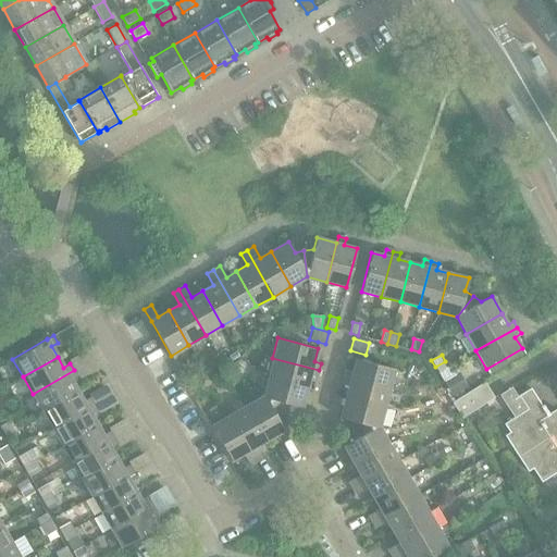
[(317,378),(319,370),(272,358),(268,376),(307,387),(310,375),(317,378)]
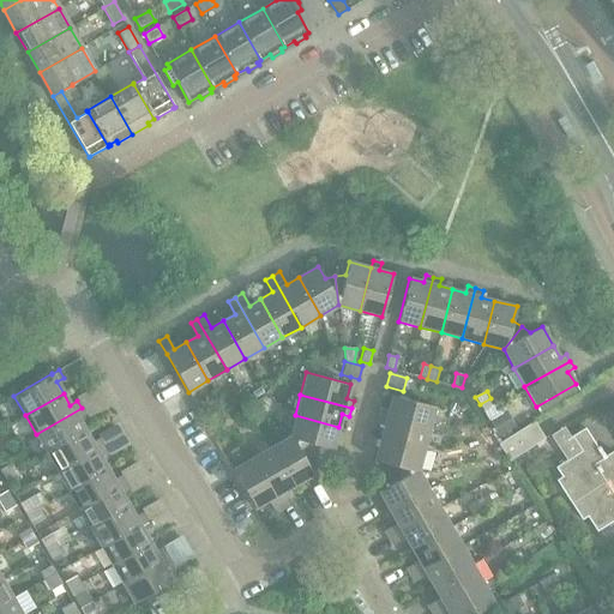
[(428,429),(434,407),(392,395),(389,409),(381,408),(379,415),(428,429)]
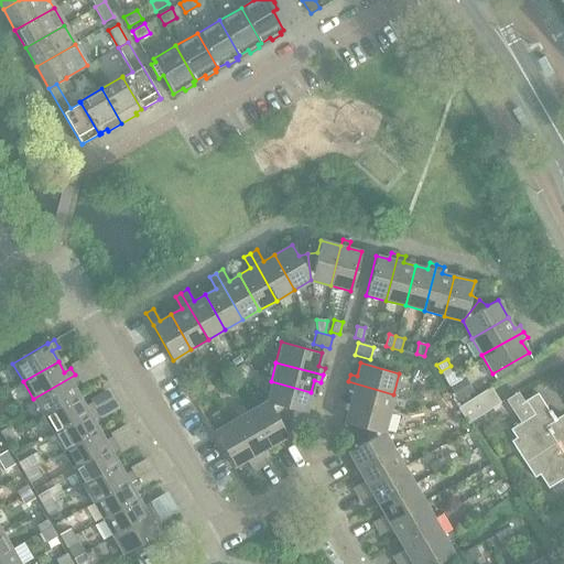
[(78,396),(72,384),(78,381),(75,375),(33,399),(43,416),(78,396)]
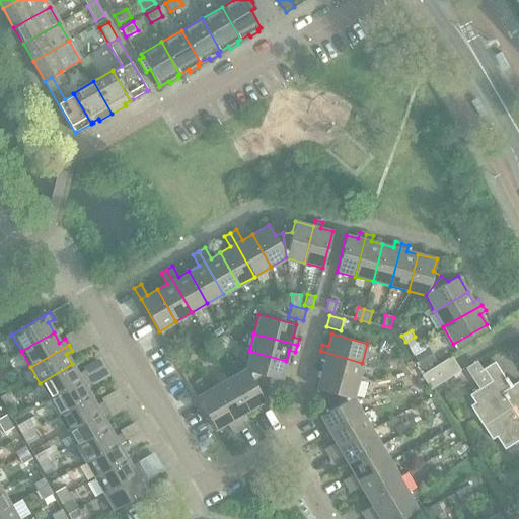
[(436,360),(428,348),(414,356),(422,369),(436,360)]
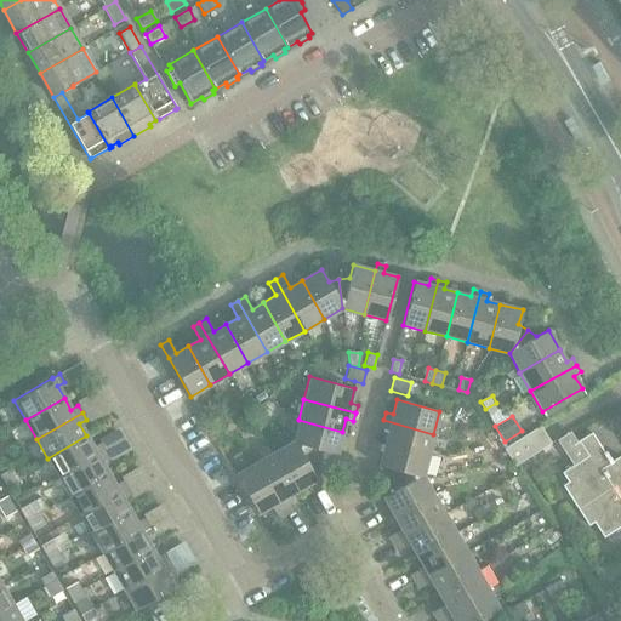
[(227,426),(222,419),(215,423),(218,431),(227,426)]
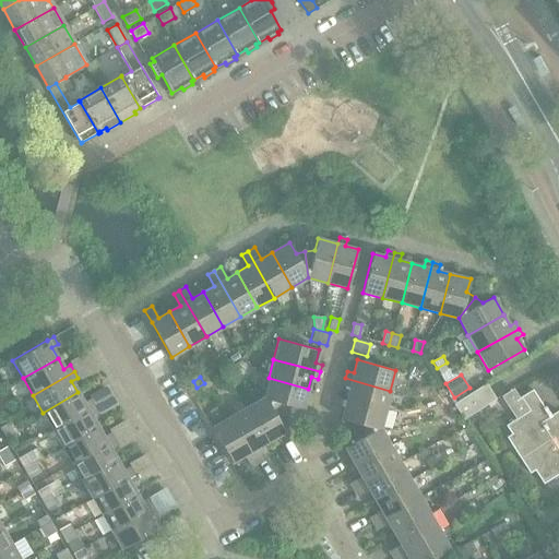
[(302,408),(308,389),(269,378),(263,396),(285,413),(290,405),(302,408)]
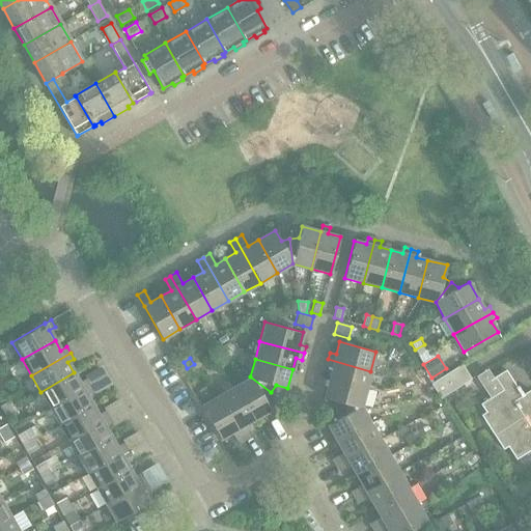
[(365,389),(370,371),(328,359),(326,366),(332,368),(329,379),(365,389)]
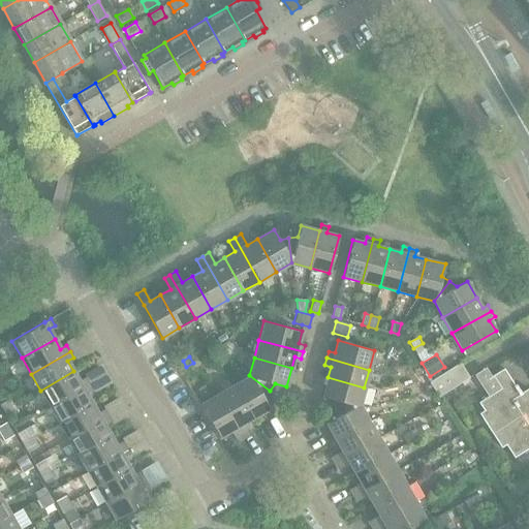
[(439,397),(469,378),(460,364),(430,382),(439,397)]
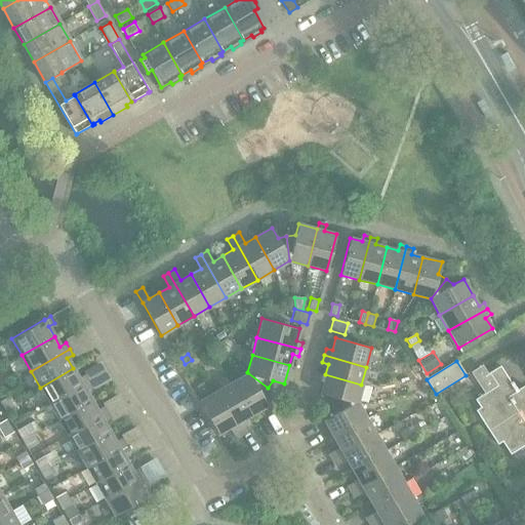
[(524,386),(524,385),(517,390),(512,381),(511,381),(499,365),(476,380),(484,393),(475,399),(481,408),(477,411),(498,445),(502,442),(510,454),(524,445),(524,446),(524,386)]
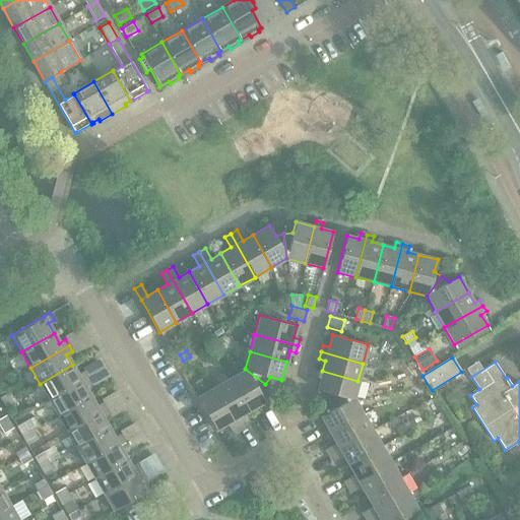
[(49,399),(87,377),(83,372),(77,375),(72,365),(40,384),(49,399)]
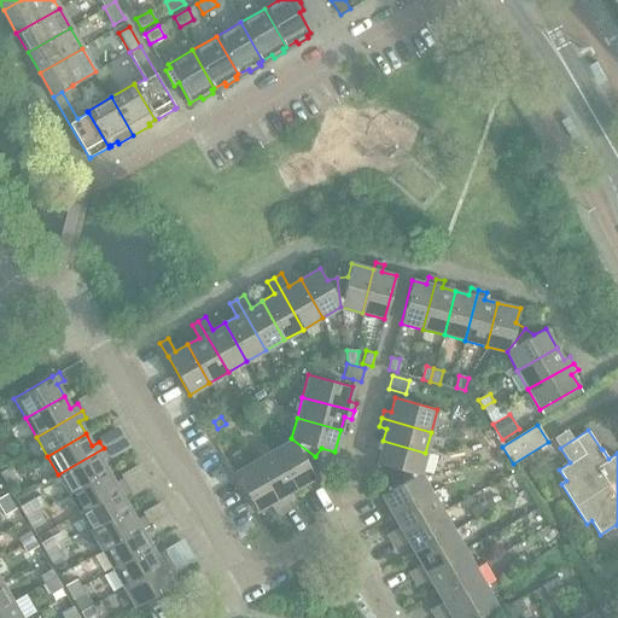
[(309,465),(315,456),(291,438),(273,449),(296,489),(315,477),(309,465)]
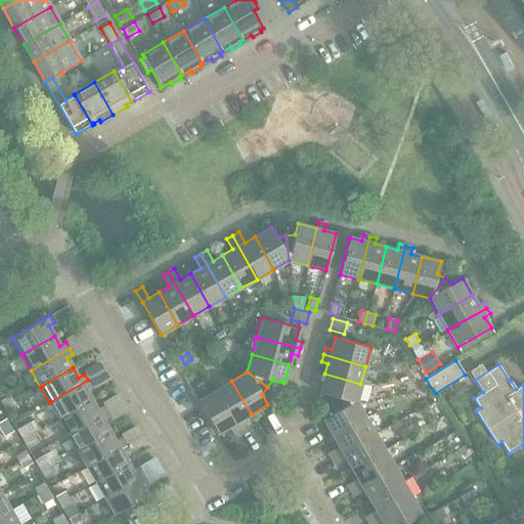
[(356,401),(360,384),(324,374),(319,393),(331,396),(333,404),(356,401)]
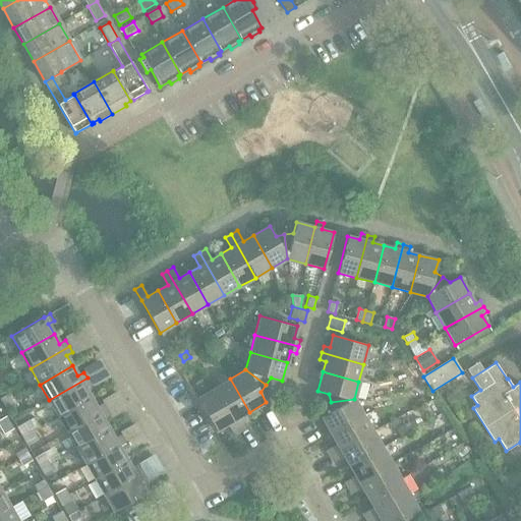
[(91,397),(84,388),(91,384),(88,378),(49,400),(58,416),(91,397)]
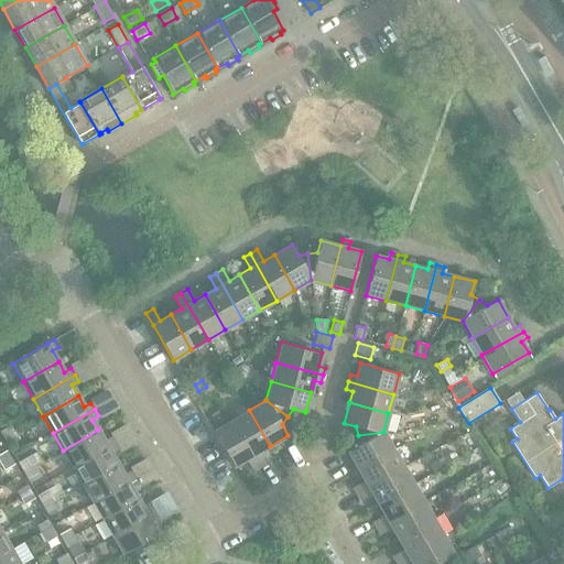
[(270,446),(249,410),(231,420),(259,467),(266,464),(259,452),(270,446)]
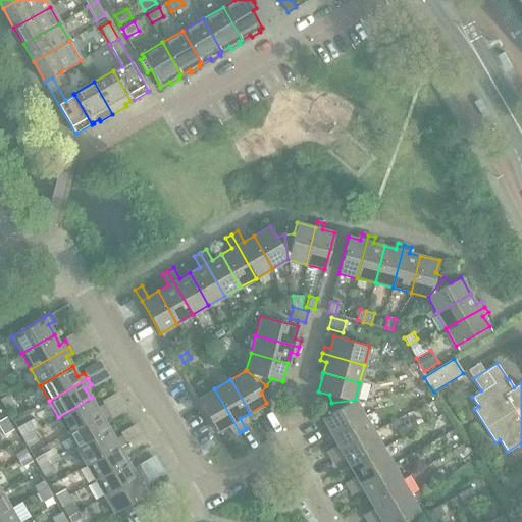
[(426,395),(424,387),(413,390),(415,398),(426,395)]
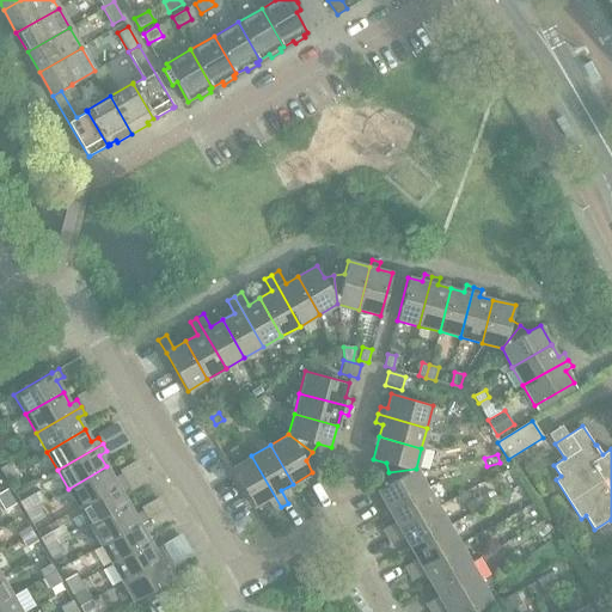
[(281,507),(251,456),(232,467),(255,506),(267,499),(274,512),(281,507)]
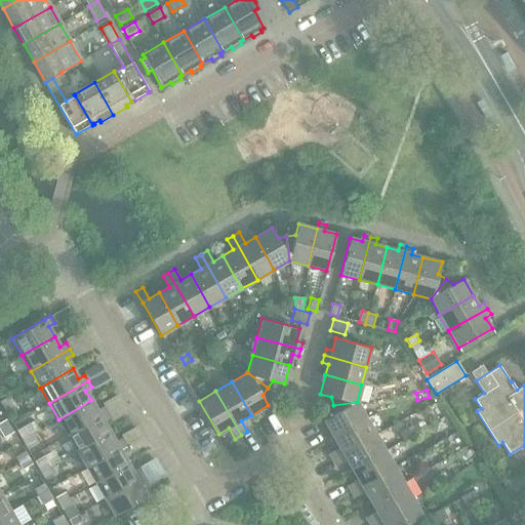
[(13,403),(9,396),(0,401),(4,408),(13,403)]
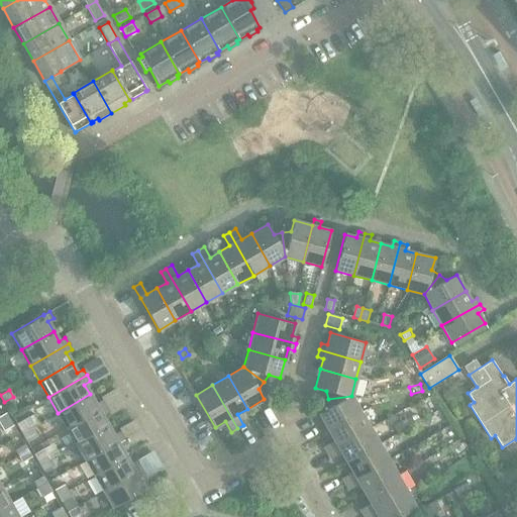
[(67,428),(105,407),(101,401),(96,404),(90,394),(58,413),(67,428)]
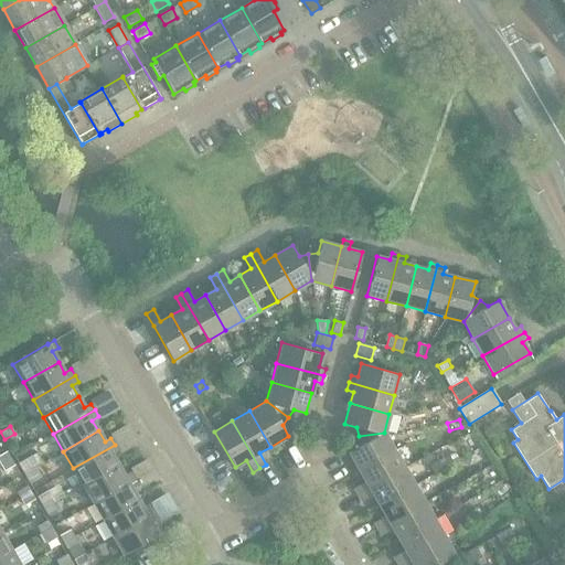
[(481,447),(480,446),(471,430),(459,437),(466,448),(450,458),(454,462),(468,452),(469,454),(481,447)]
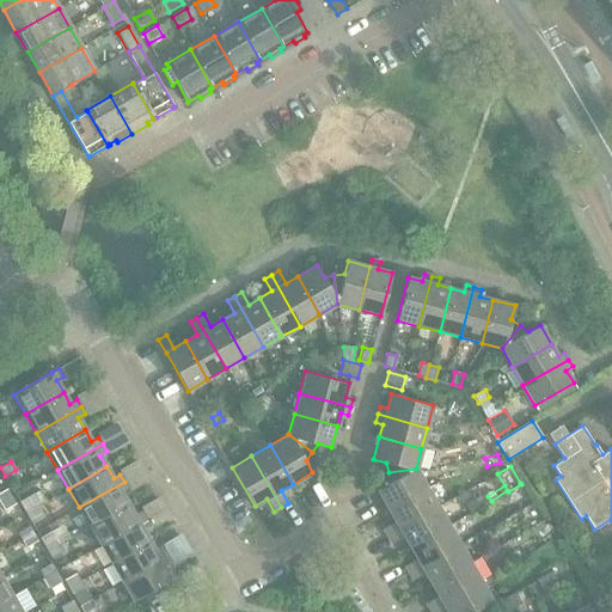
[(389,509),(427,488),(416,469),(389,472),(390,483),(378,490),(389,509)]
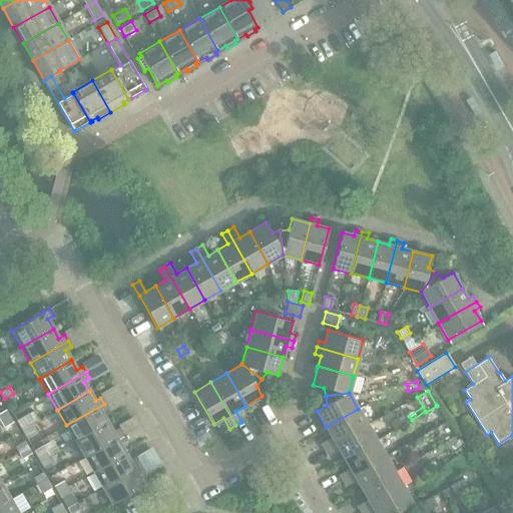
[(16,400),(13,394),(4,399),(8,405),(16,400)]
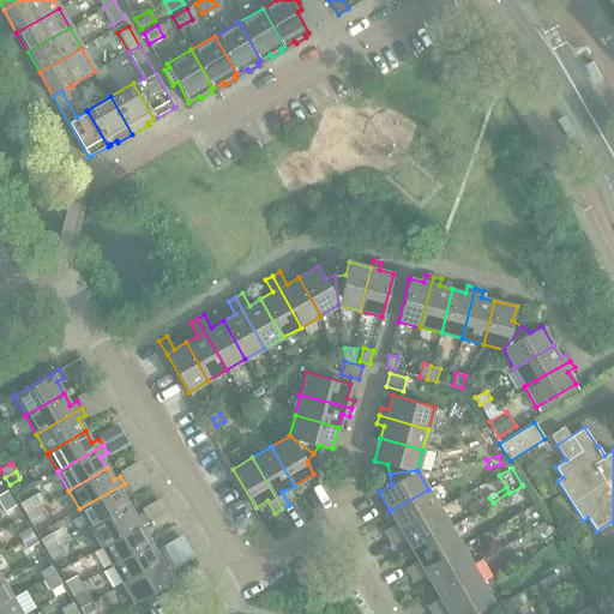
[(128,505),(121,494),(128,489),(125,483),(79,509),(90,528),(128,505)]
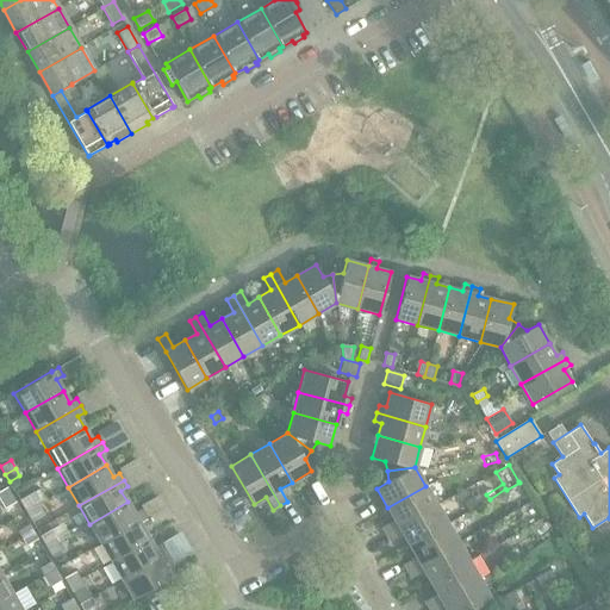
[(386,534),(436,504),(425,486),(387,508),(394,520),(381,527),(386,534)]
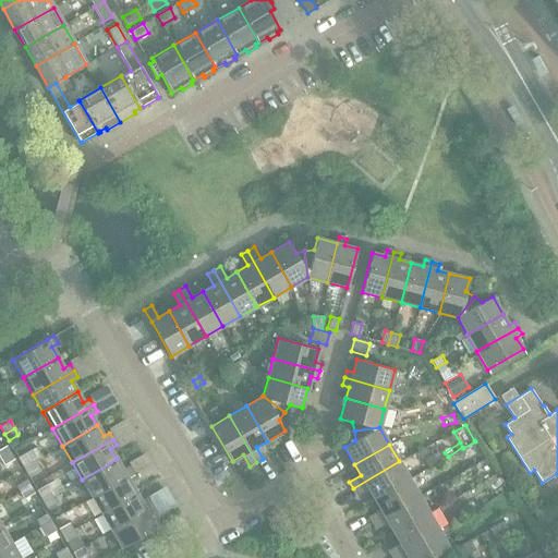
[(10,452),(7,446),(0,449),(0,456),(1,458),(10,452)]
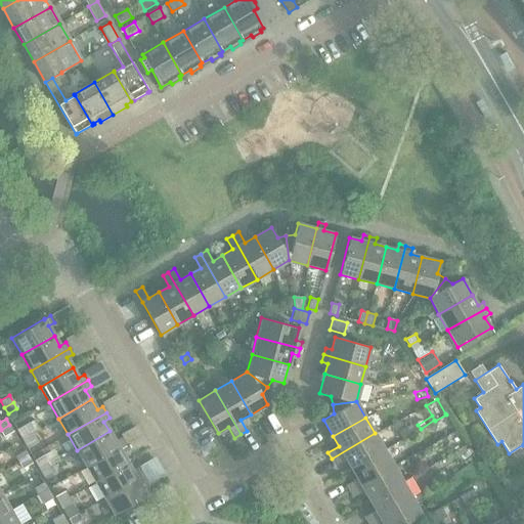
[(13,432),(9,425),(1,430),(5,436),(13,432)]
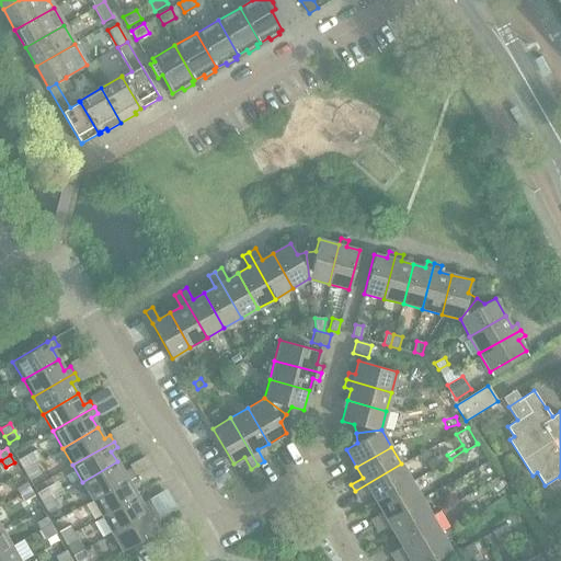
[(34,465),(30,458),(20,464),(24,470),(34,465)]
